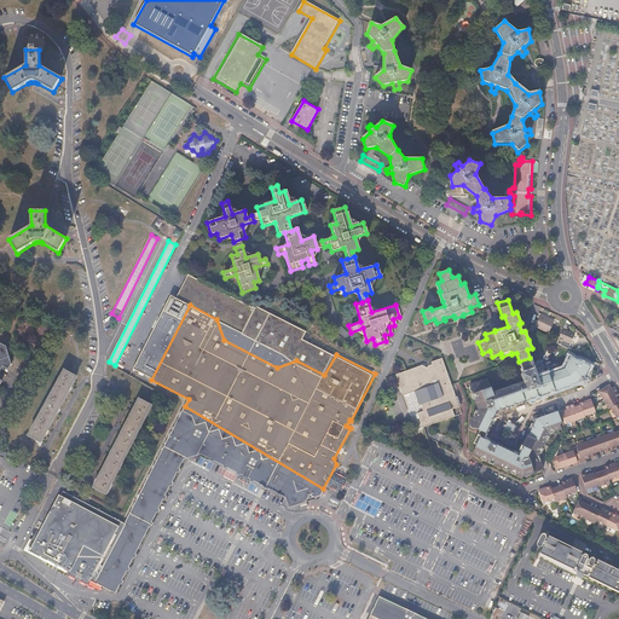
[(548,331),(553,320),(545,317),(545,316),(541,314),(534,327),(548,331)]
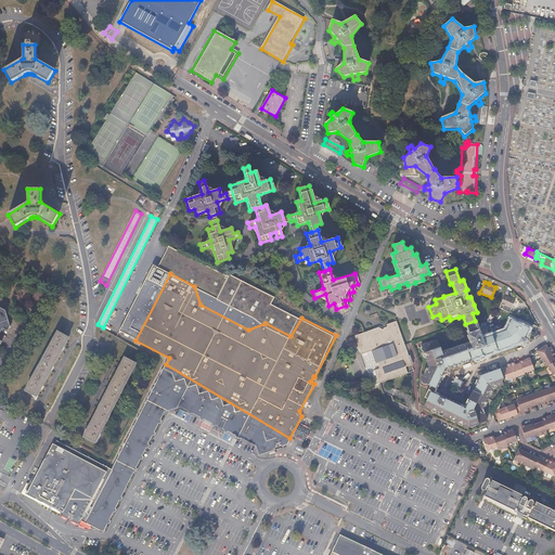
[(44,294),(37,289),(33,297),(40,301),(44,294)]
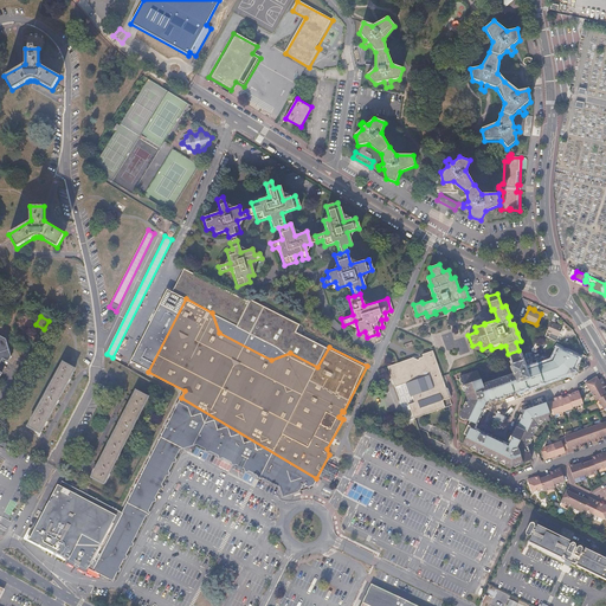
[(550,322),(545,336),(554,341),(556,335),(559,335),(559,333),(559,329),(562,328),(562,327),(550,322)]
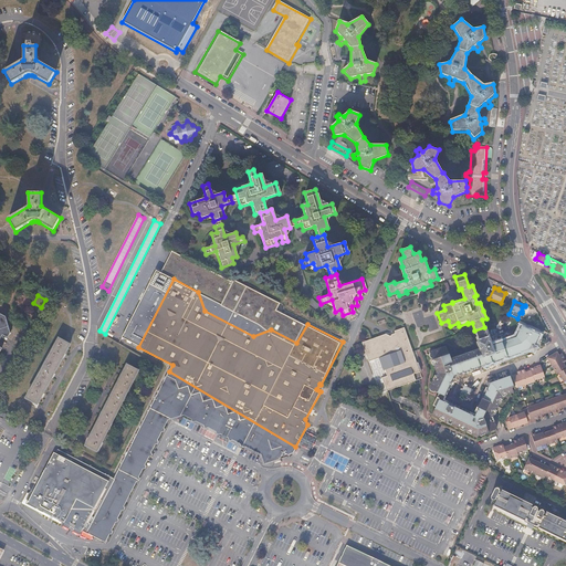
[(0,352),(2,348),(0,347),(0,339),(2,336),(8,338),(10,334),(6,317),(1,315),(0,316),(0,352)]
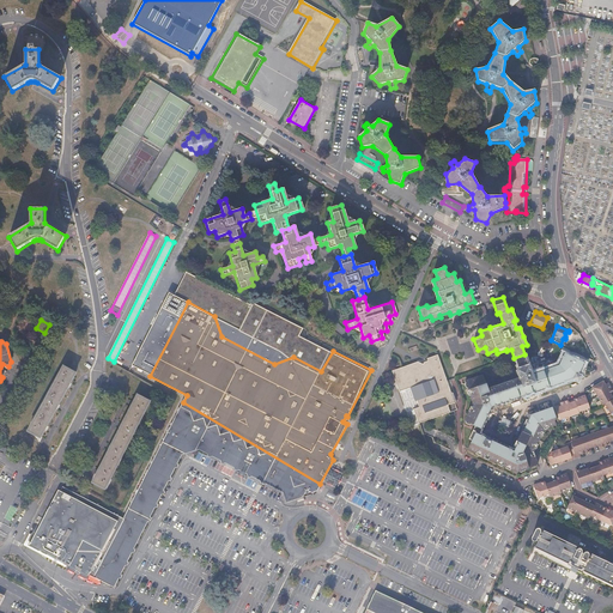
[(532,375),(525,354),(514,358),(519,370),(522,378),(490,389),(485,375),(467,380),(475,404),(472,412),(471,411),(466,420),(475,425),(483,428),(492,406),(574,378),(578,381),(581,376),(578,375),(586,363),(564,353),(558,366),(532,375)]
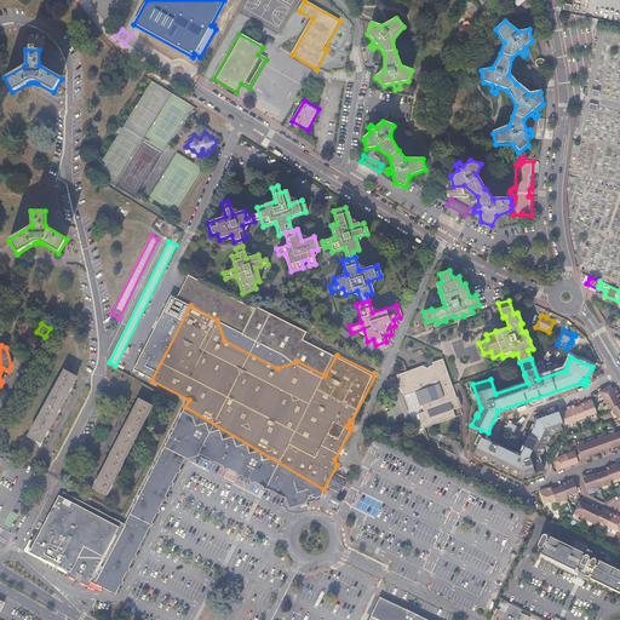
[(452,385),(441,359),(431,362),(432,366),(428,368),(420,366),(396,375),(403,396),(415,391),(423,412),(418,413),(422,424),(431,422),(432,425),(458,415),(460,414),(461,413),(459,407),(461,406),(458,397),(455,396),(452,385)]
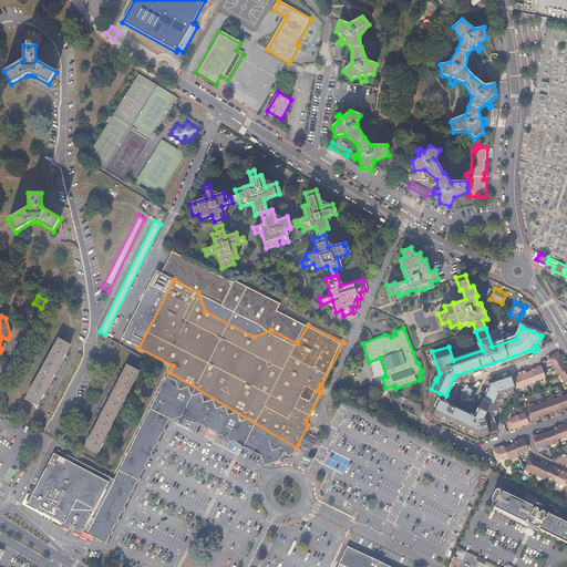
[(70,344),(59,339),(27,399),(38,405),(70,344)]
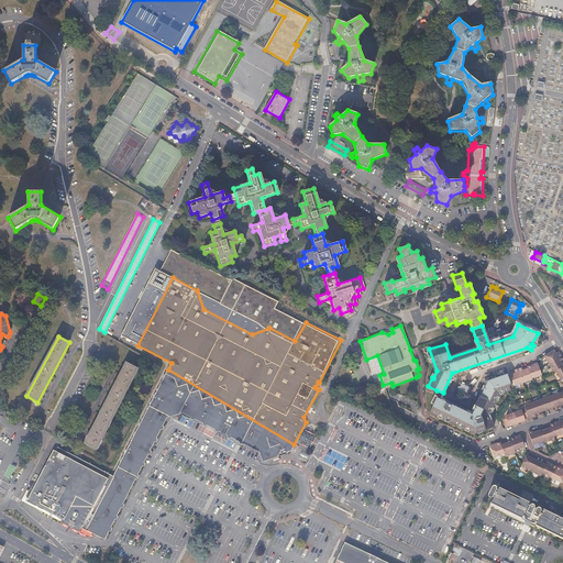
[(549,363),(561,356),(558,351),(555,352),(554,350),(544,355),(549,363)]
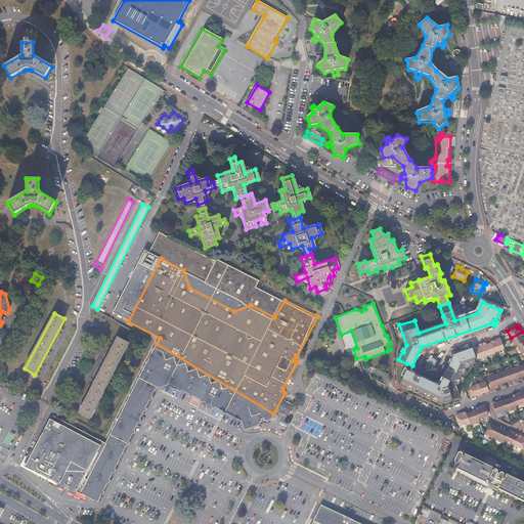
[(517,344),(523,340),(523,337),(523,335),(522,332),(511,338),(515,345),(517,344)]
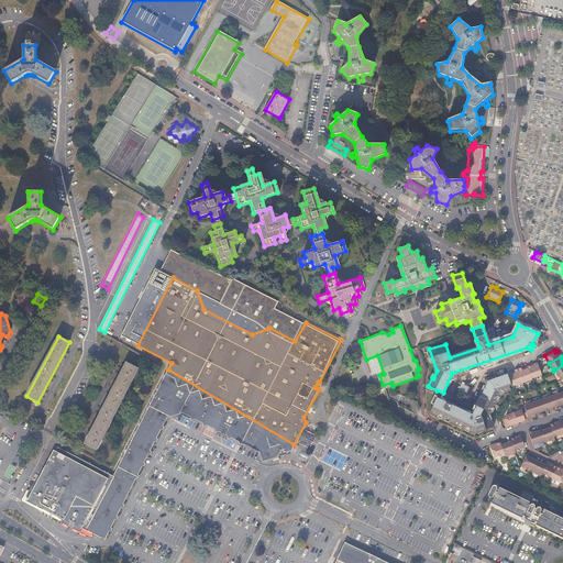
[(127,390),(138,367),(127,362),(85,442),(96,449),(127,390)]
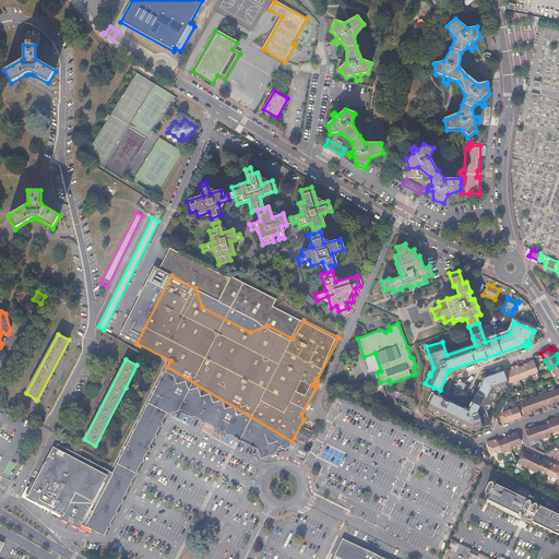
[(536,366),(534,360),(524,364),(527,375),(537,371),(536,366)]
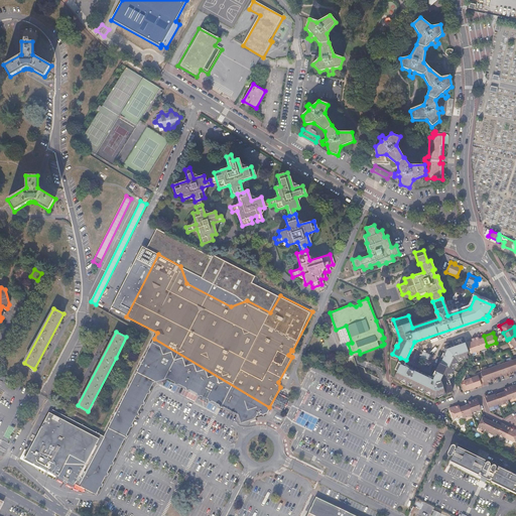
[(487,346),(484,336),(479,338),(478,337),(475,338),(479,350),(488,347),(487,346)]
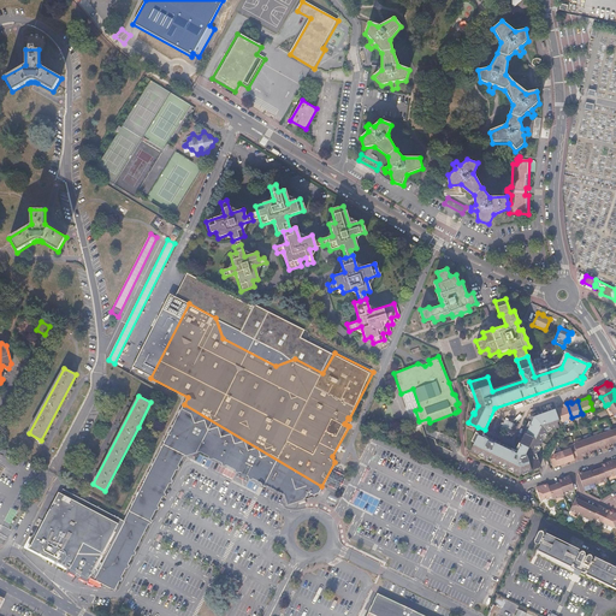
[(572,418),(567,403),(563,404),(563,406),(557,408),(562,421),(572,418)]
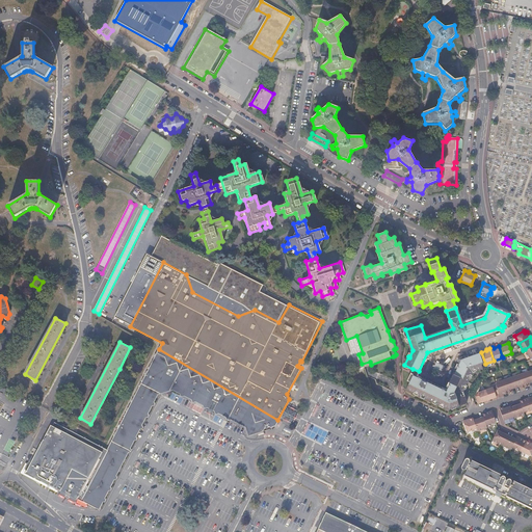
[(274,426),(277,420),(159,349),(106,449),(53,423),(52,426),(50,426),(25,474),(59,491),(57,496),(63,499),(64,498),(69,500),(68,501),(74,504),(75,500),(76,501),(77,499),(95,508),(160,379),(164,381),(243,422),(245,427),(246,432),(250,435),(251,435),(260,432),(269,429),(269,428),(274,426)]
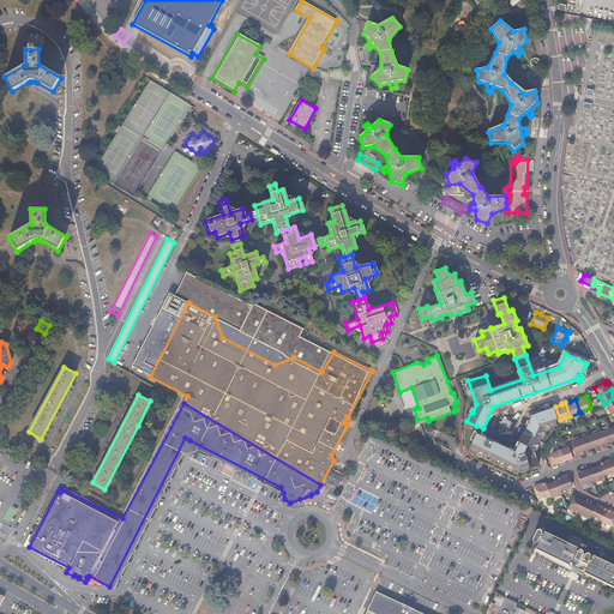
[(546,428),(557,425),(555,420),(557,419),(553,405),(534,413),(534,411),(528,413),(529,417),(513,449),(481,433),(474,429),(470,438),(473,439),(469,447),(517,471),(539,465),(534,452),(546,428)]
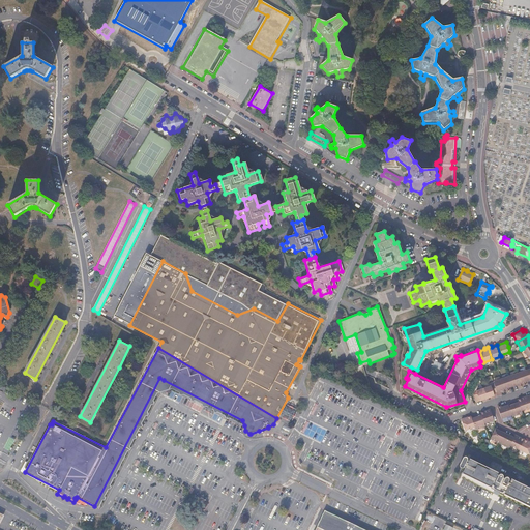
[(529,379),(526,369),(518,372),(522,384),(526,383),(525,380),(529,379)]
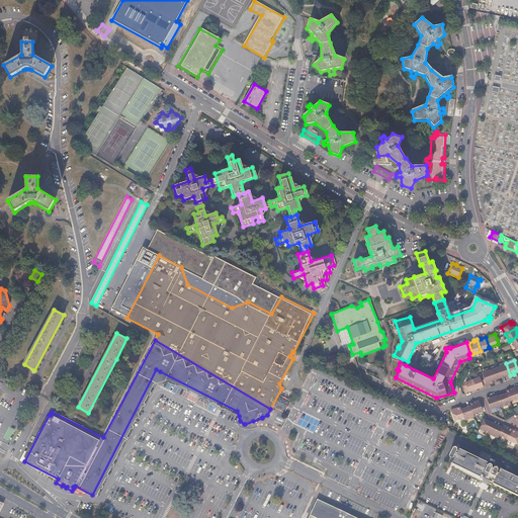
[(510,375),(506,363),(498,366),(502,375),(506,374),(507,376),(510,375)]
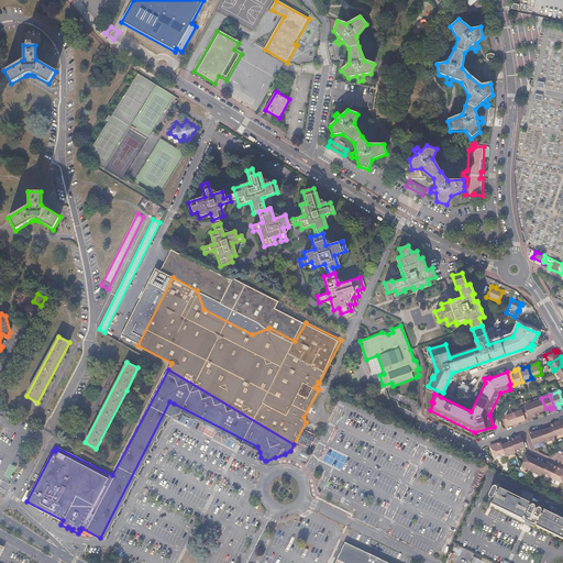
[(545,408),(541,398),(532,400),(537,415),(541,414),(540,410),(545,408)]
